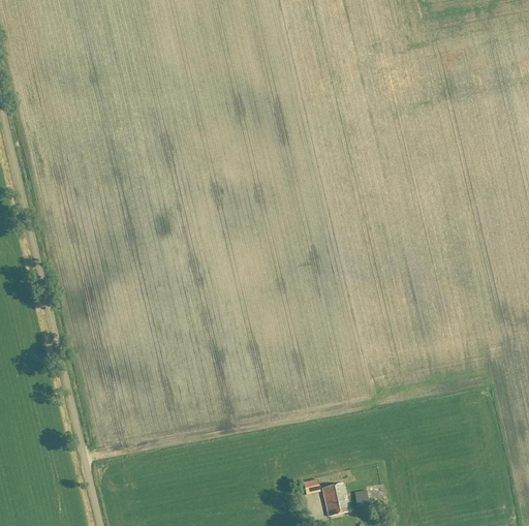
[(92,462),(101,461),(99,452),(91,454),(92,462)]
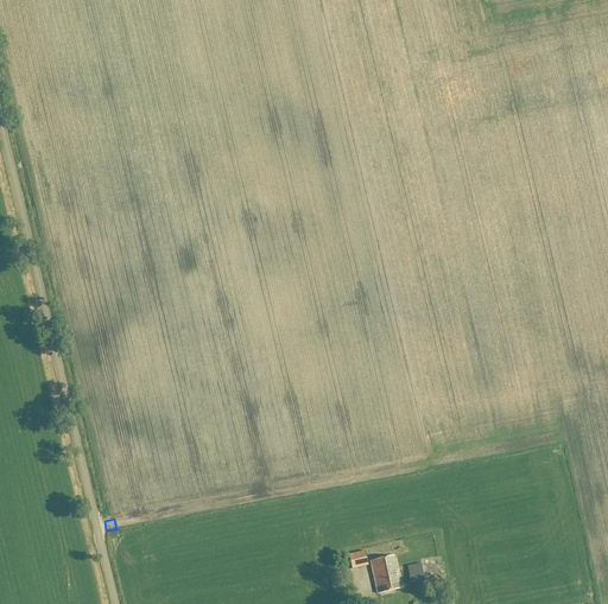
[(348,553),(352,567),(368,564),(365,550),(348,553)]
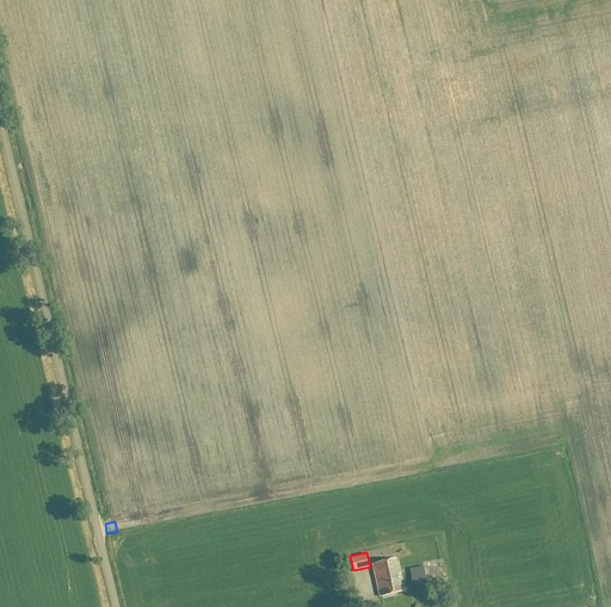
[(381,594),(405,588),(397,556),(374,561),(381,594)]
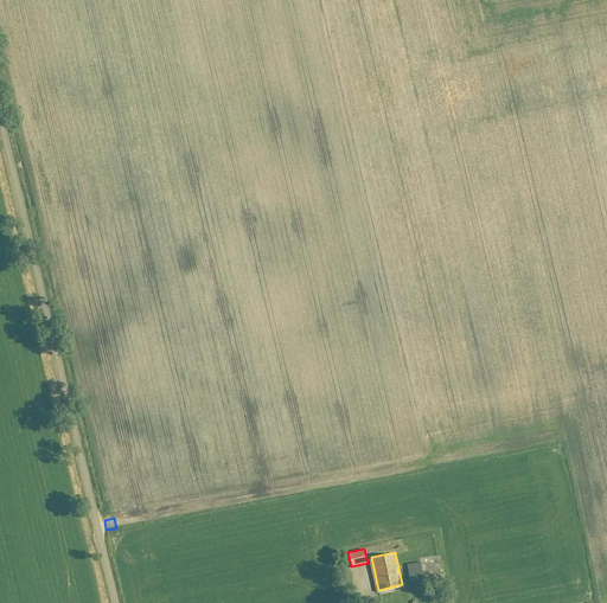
[(409,579),(423,577),(421,560),(407,563),(409,579)]
